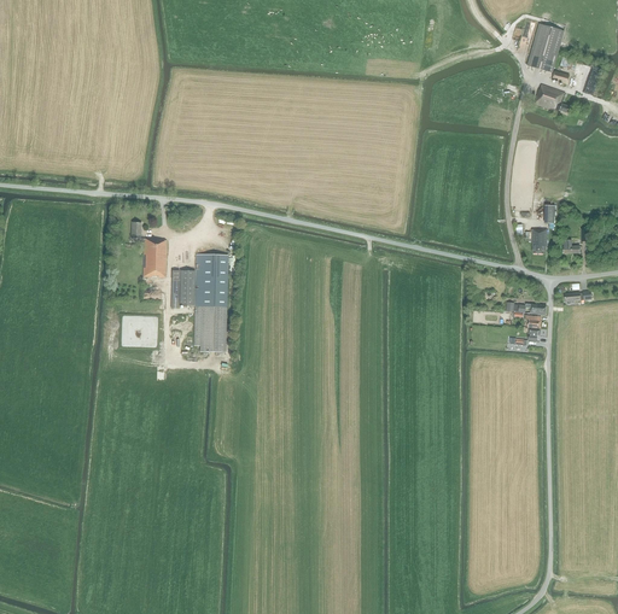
[(544,0),(528,62),(553,69),(572,0),(544,0)]
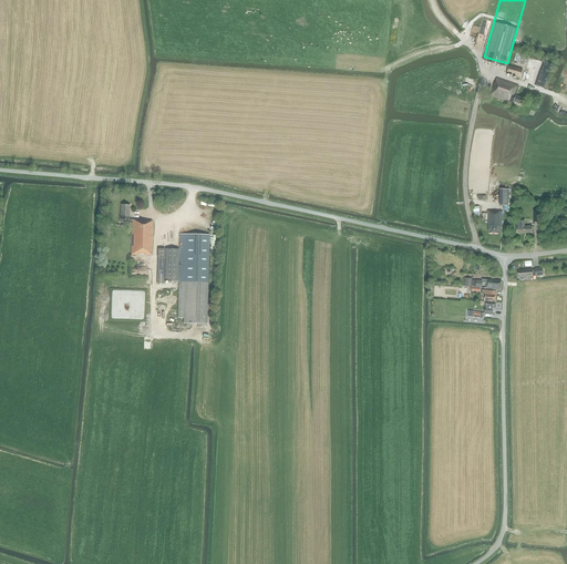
[(527,61),(529,53),(516,50),(513,58),(527,61)]
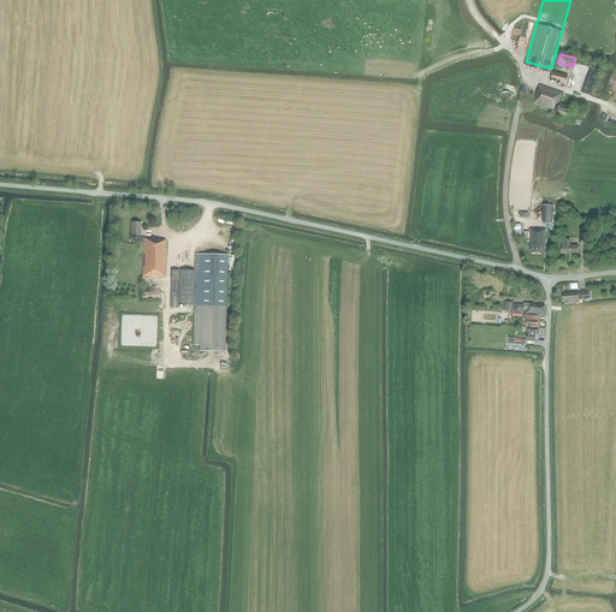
[(566,81),(568,72),(552,67),(550,77),(566,81)]
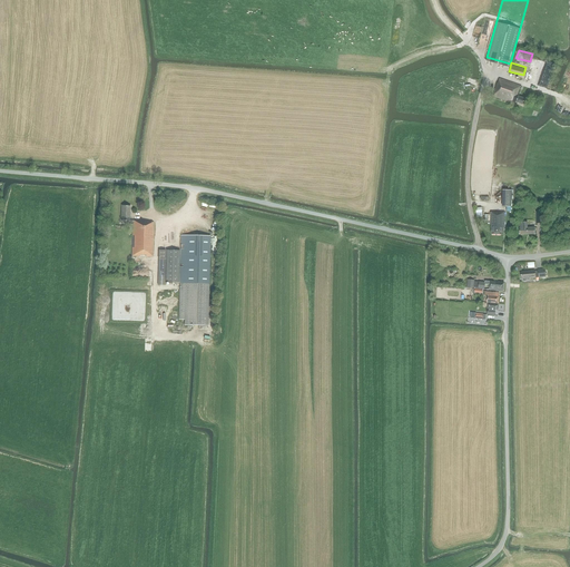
[(498,80),(493,94),(511,99),(511,98),(523,101),(526,96),(518,94),(519,91),(521,82),(500,76),(499,80),(498,80)]
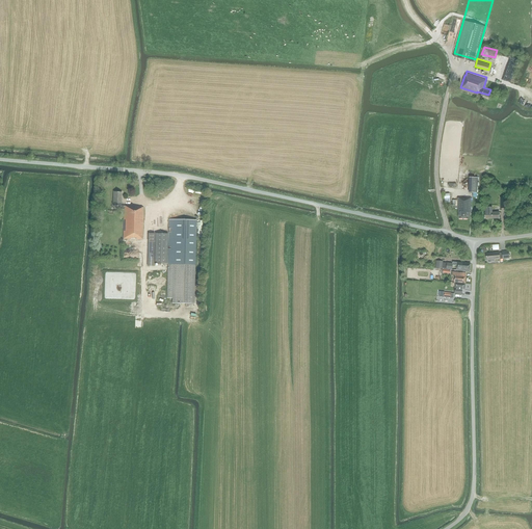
[(478,175),(469,174),(469,190),(477,190),(478,175)]
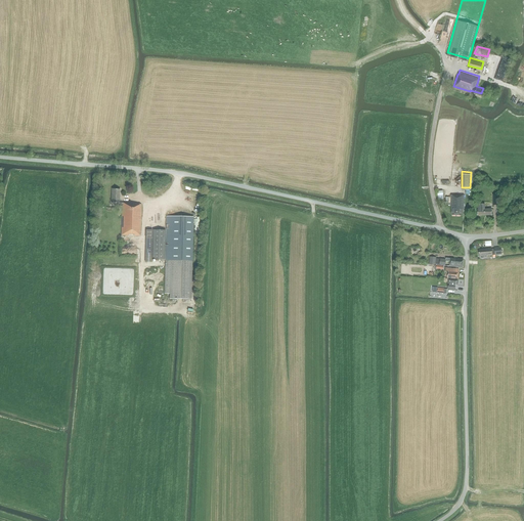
[(140,232),(141,202),(136,201),(123,200),(119,200),(120,186),(112,186),(112,200),(118,200),(118,203),(123,203),(123,205),(122,205),(121,232),(140,232)]
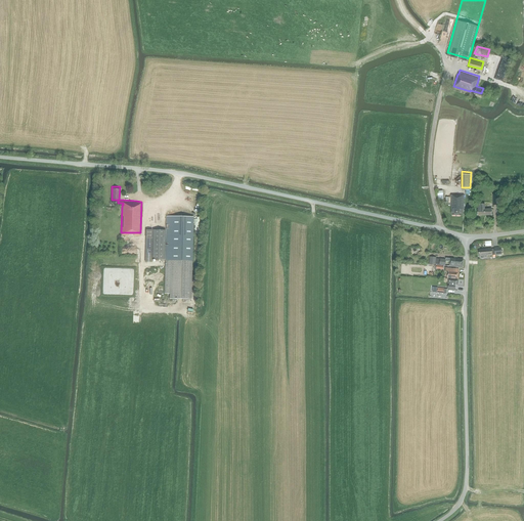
[(464,207),(464,192),(454,191),(454,192),(450,192),(450,203),(451,203),(451,212),(462,213),(463,207),(464,207)]
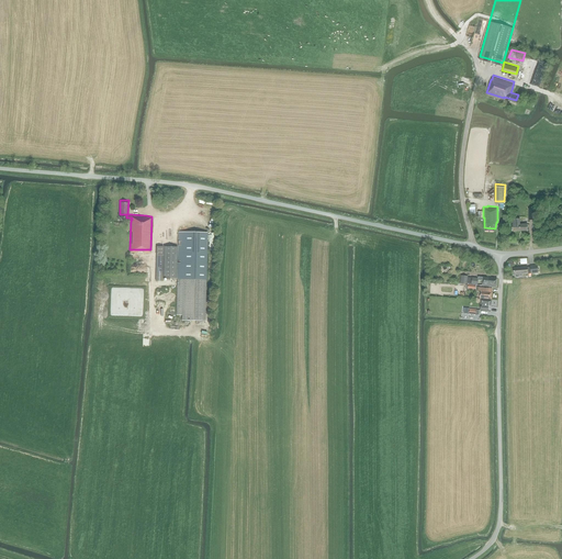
[(519,221),(519,215),(512,215),(512,221),(512,227),(527,227),(527,221),(519,221)]
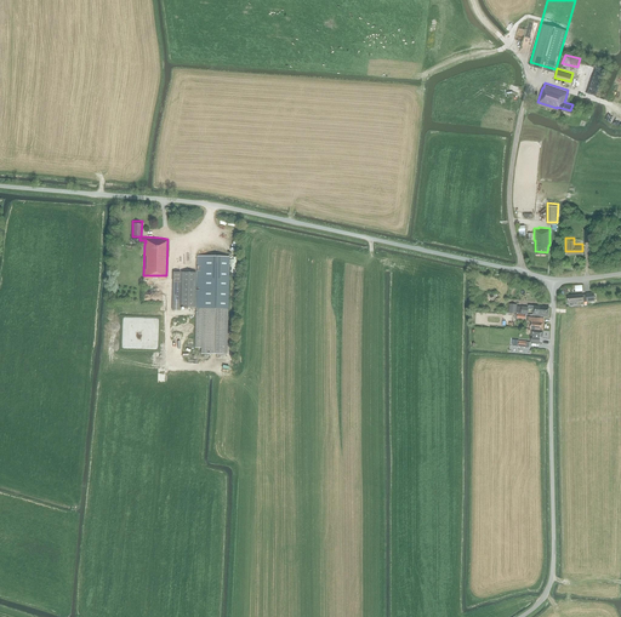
[(195,308),(227,308),(229,253),(197,252),(197,285),(195,285),(195,269),(181,269),(181,303),(195,303),(195,289),(197,289),(195,308)]
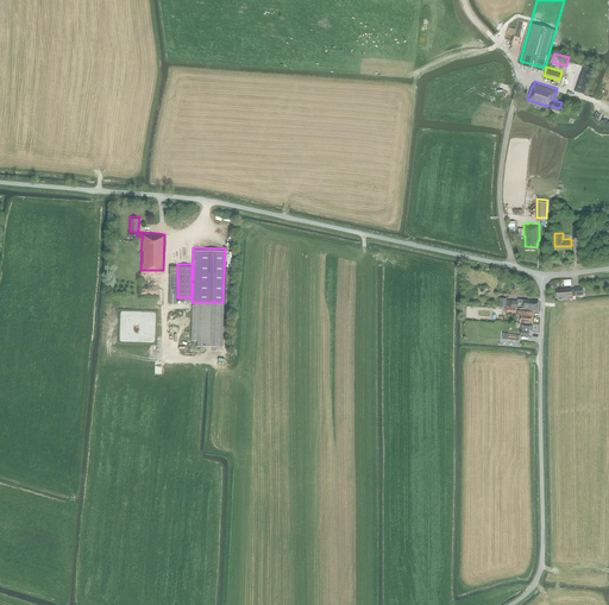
[(557,294),(558,294),(559,296),(562,296),(563,296),(564,294),(565,294),(571,292),(571,285),(556,287),(557,294)]
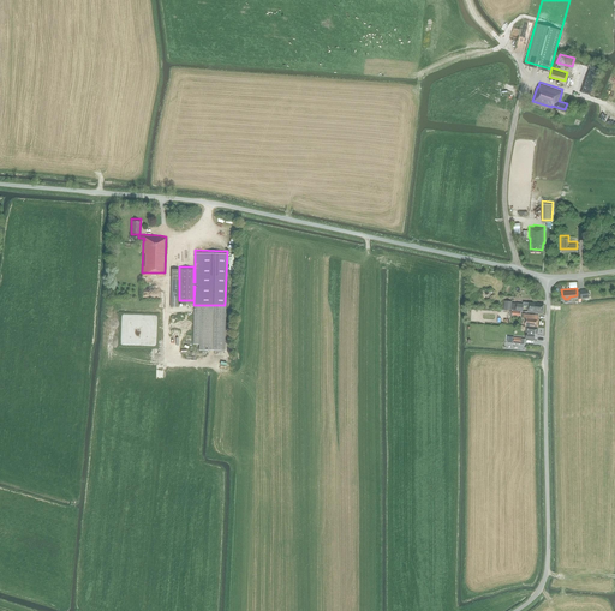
[(542,311),(543,301),(529,299),(527,309),(535,310),(542,311)]
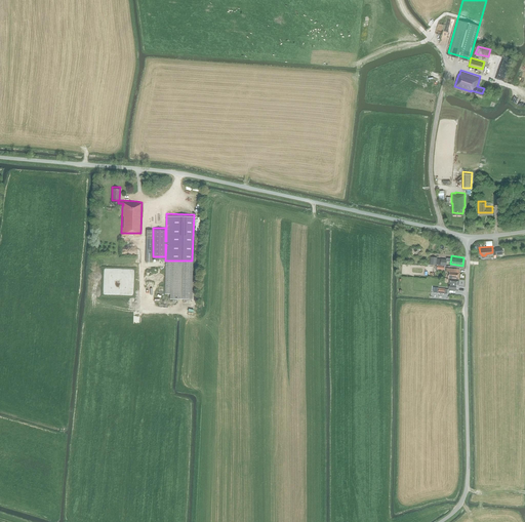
[(192,261),(165,261),(165,291),(169,291),(169,296),(192,297),(192,261)]
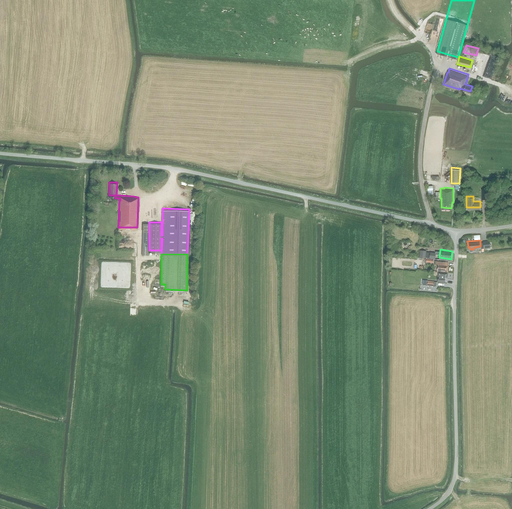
[(437,269),(438,269),(448,270),(448,263),(448,260),(435,259),(435,262),(438,262),(437,269)]
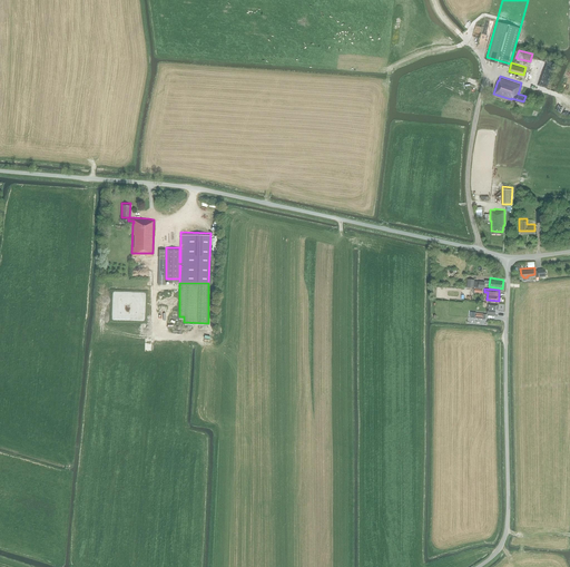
[(499,301),(488,300),(487,305),(488,305),(487,311),(494,312),(495,306),(498,306),(499,301)]
